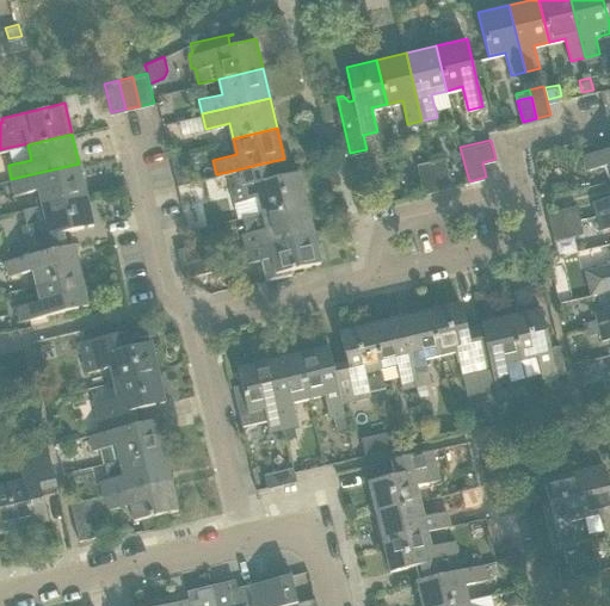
[(609,146),(583,153),(586,168),(604,165),(609,177),(609,146)]
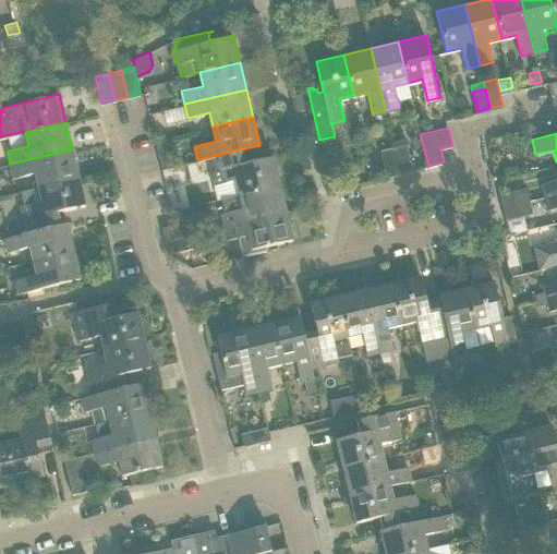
[(171,154),(167,137),(156,140),(159,157),(171,154)]
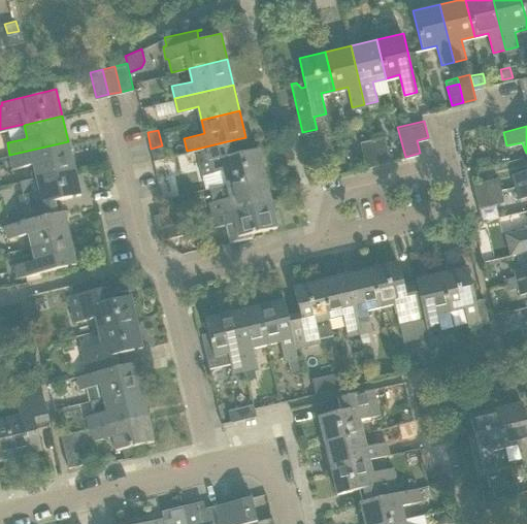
[(386,133),(360,136),(364,164),(389,161),(386,133)]
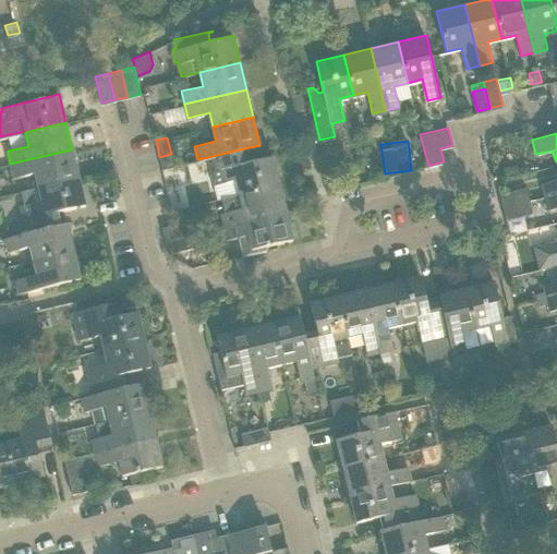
[(35,172),(38,187),(79,177),(72,149),(10,164),(13,177),(35,172)]
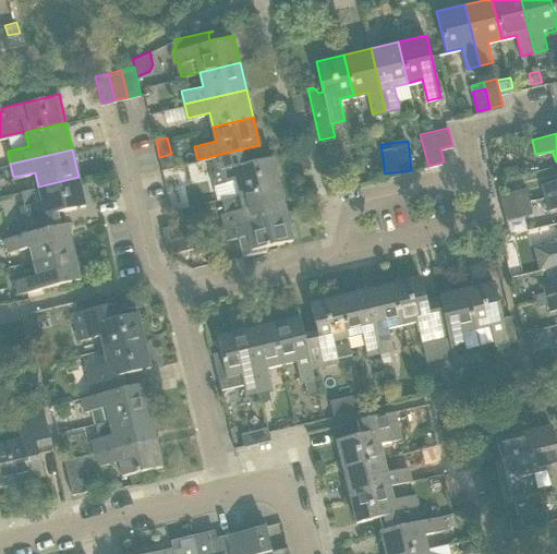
[(235,179),(239,193),(280,183),(273,156),(242,163),(240,149),(208,157),(215,184),(235,179)]
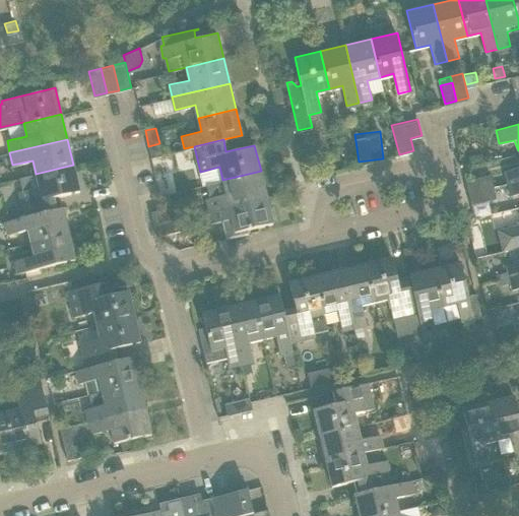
[(161,154),(159,143),(148,146),(151,156),(161,154)]
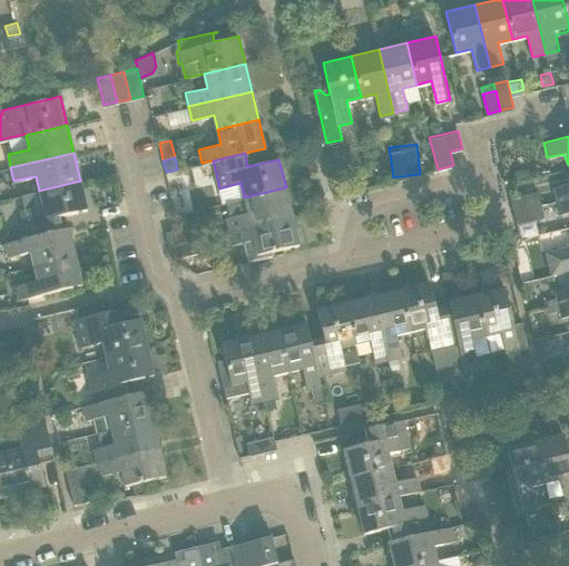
[(26,208),(21,210),(27,236),(59,230),(56,216),(58,215),(87,208),(80,181),(39,191),(21,194),(26,208)]
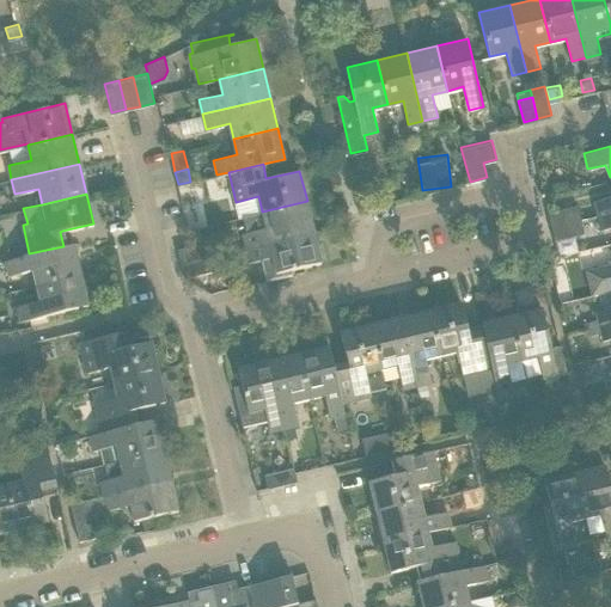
[(610,195),(594,200),(598,214),(610,210),(610,195)]
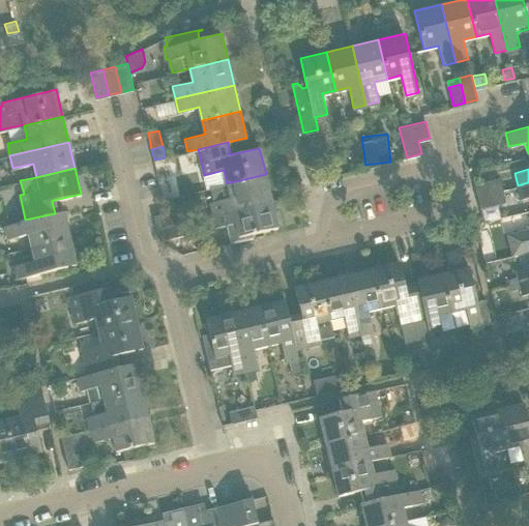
[(224,170),(204,175),(207,188),(227,183),(224,170)]
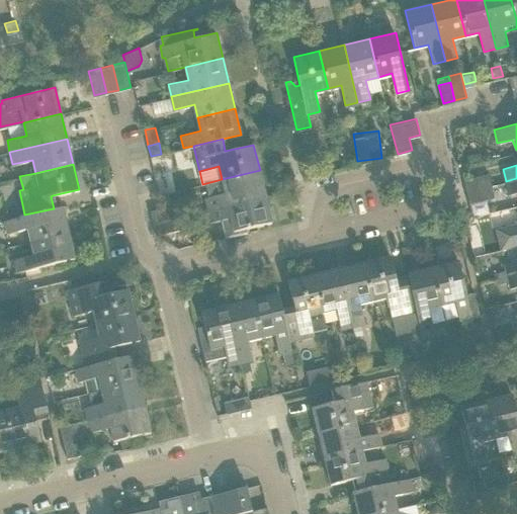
[(209,196),(205,196),(208,209),(265,195),(260,170),(222,179),(206,183),(209,196)]
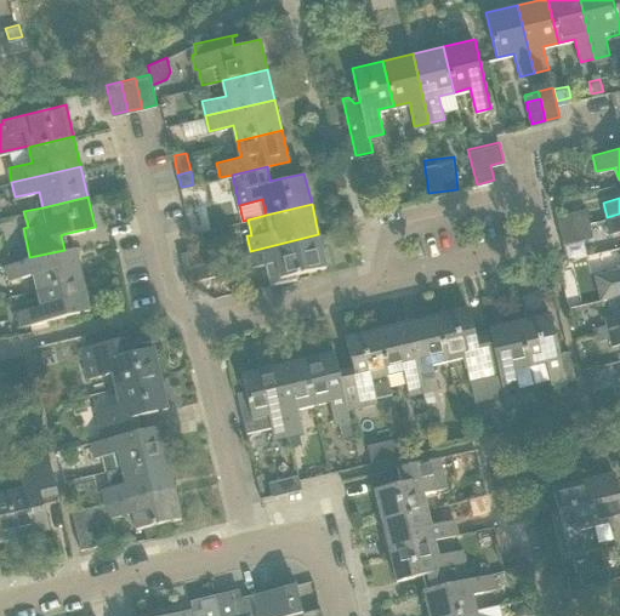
[(586,206),(578,209),(580,223),(584,223),(590,222),(586,206)]
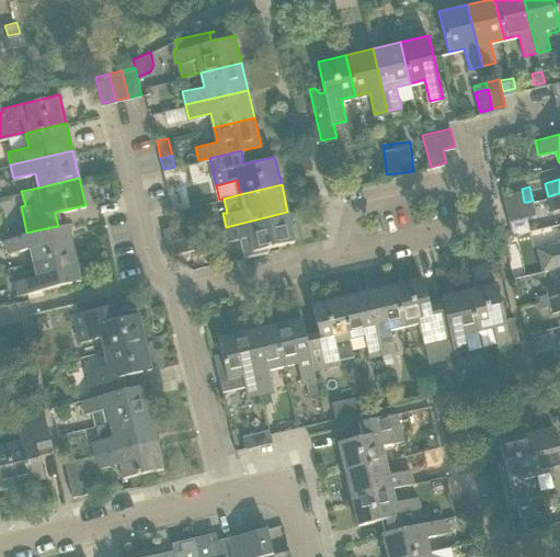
[(559,193),(548,196),(551,209),(559,207),(559,193)]
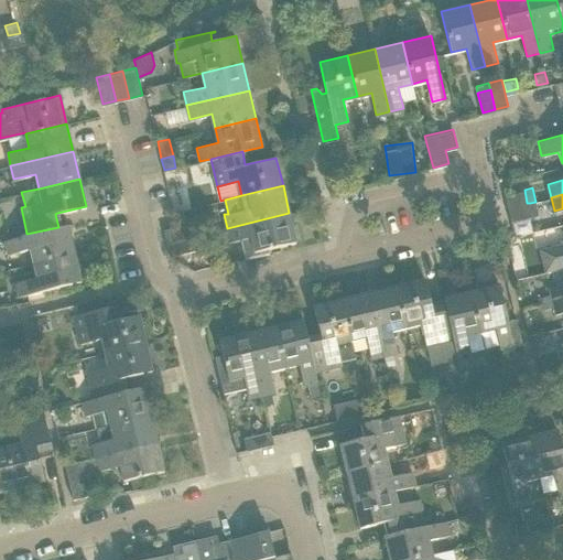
[(227,228),(230,241),(246,237),(250,257),(270,251),(269,247),(295,241),(289,213),(227,228)]
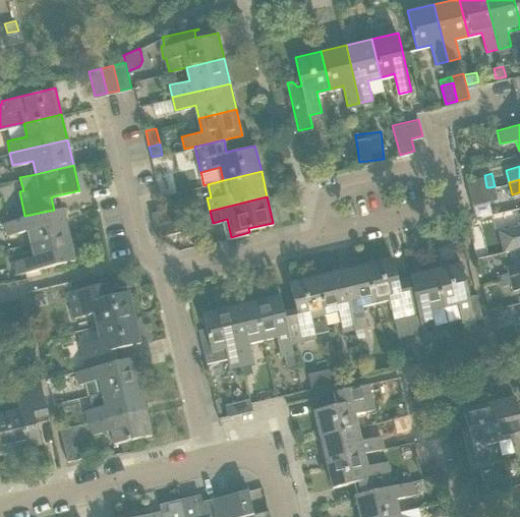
[(177,206),(152,211),(155,223),(180,218),(177,206)]
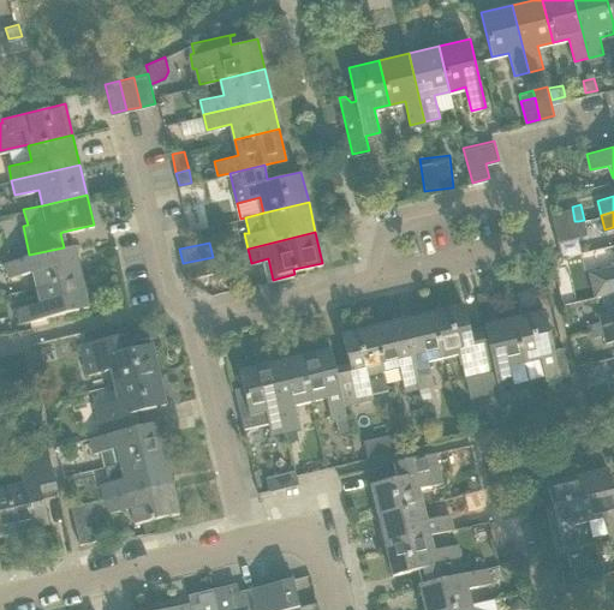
[(33,270),(36,286),(82,275),(75,245),(64,247),(29,255),(6,261),(10,276),(33,270)]
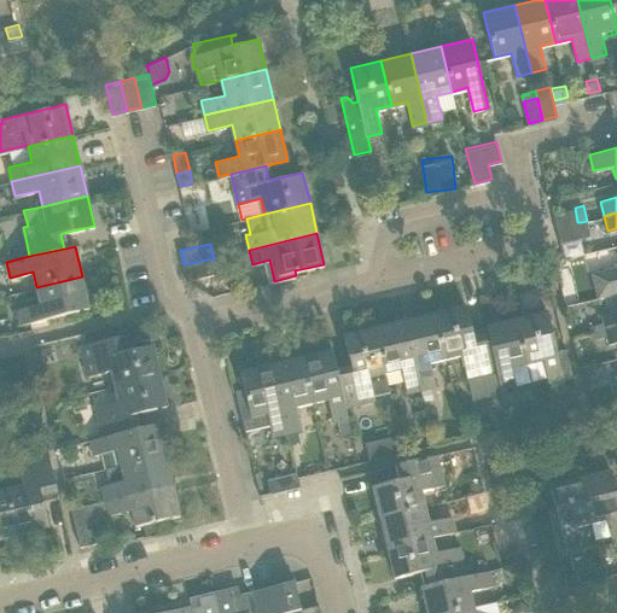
[(184,264),(186,279),(216,273),(214,258),(184,264)]
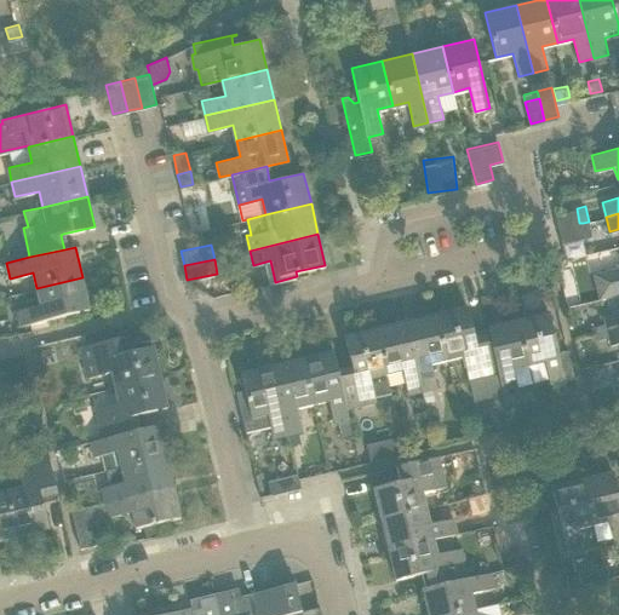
[(600,298),(618,293),(618,262),(617,263),(617,266),(594,271),(600,298)]
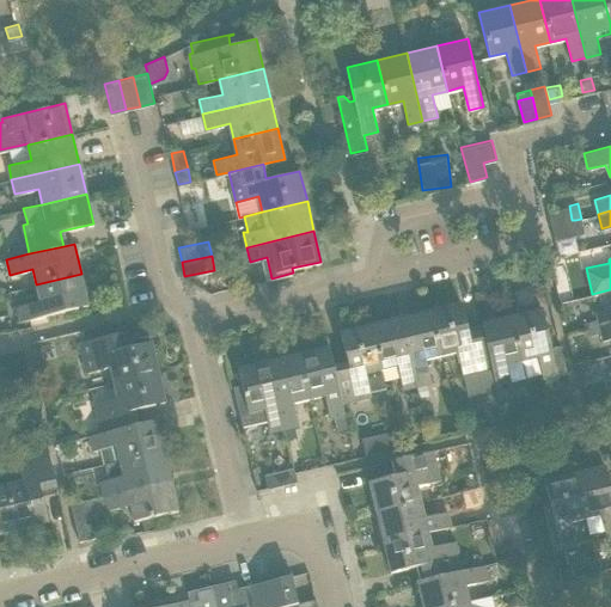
[(81,274),(36,284),(41,300),(17,305),(20,320),(89,304),(81,274)]
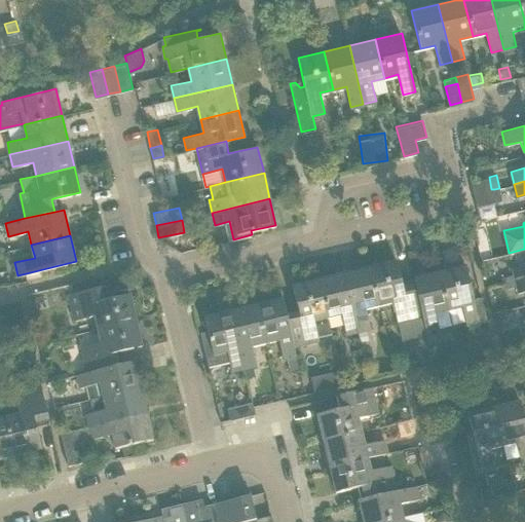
[(397,259),(370,266),(379,304),(392,301),(398,321),(422,315),(416,286),(404,289),(397,259)]
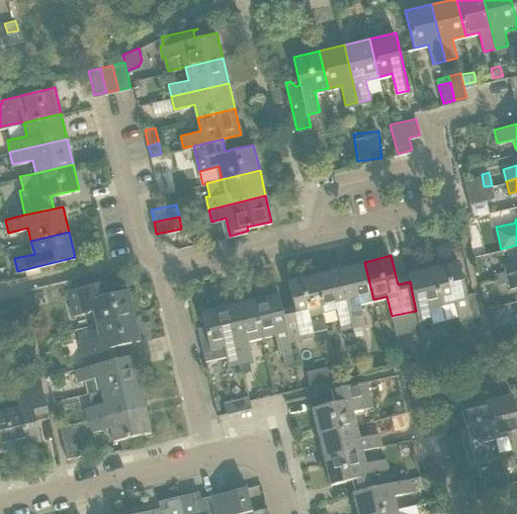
[(506,269),(507,275),(516,271),(516,259),(504,262),(506,269)]
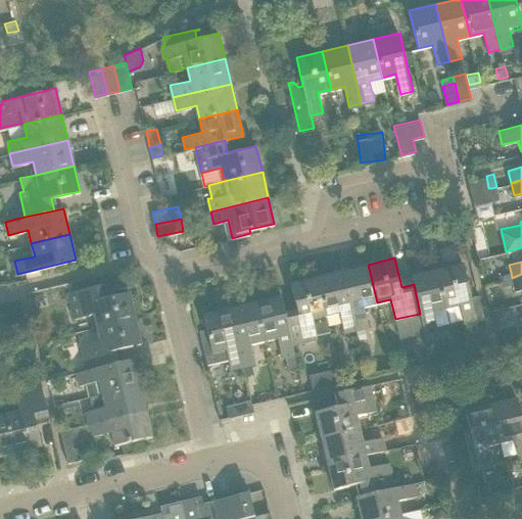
[(464,263),(437,269),(449,322),(463,318),(465,324),(477,321),(464,263)]
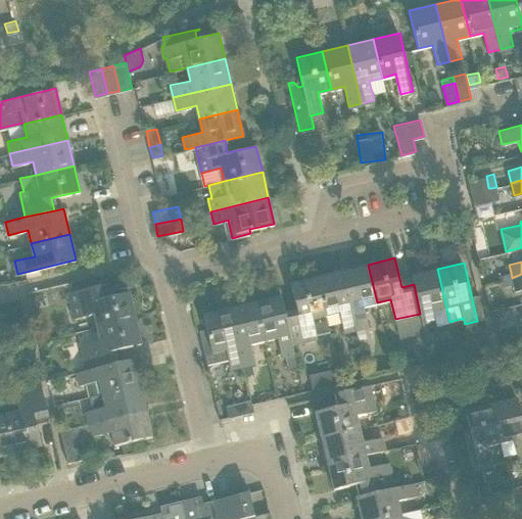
[(368,265),(342,271),(357,328),(365,326),(369,325),(364,305),(377,302),(368,265)]
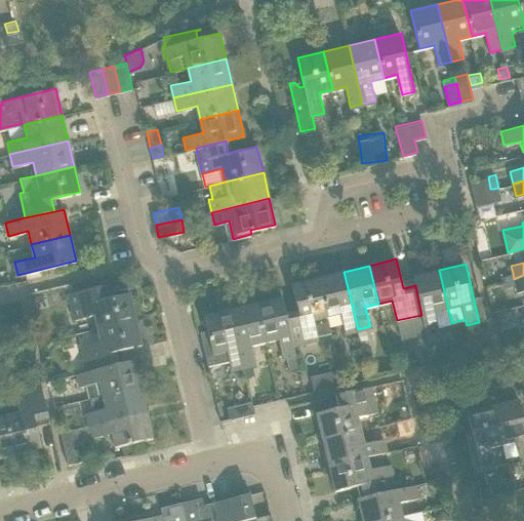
[(414,283),(415,285),(421,315),(427,334),(440,331),(439,326),(451,323),(439,270),(413,276),(414,283)]
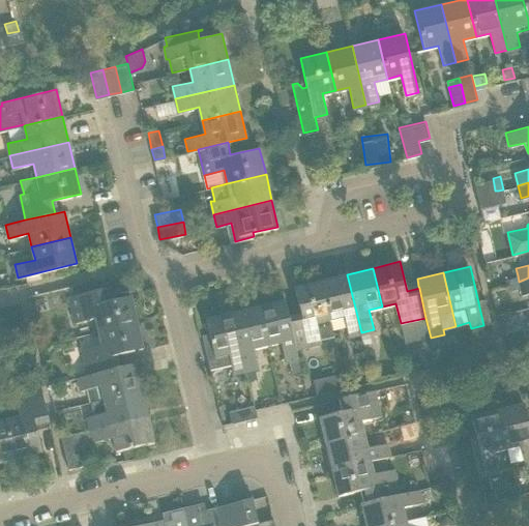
[(347,274),(321,281),(330,319),(344,316),(349,335),(360,332),(361,332),(347,274)]
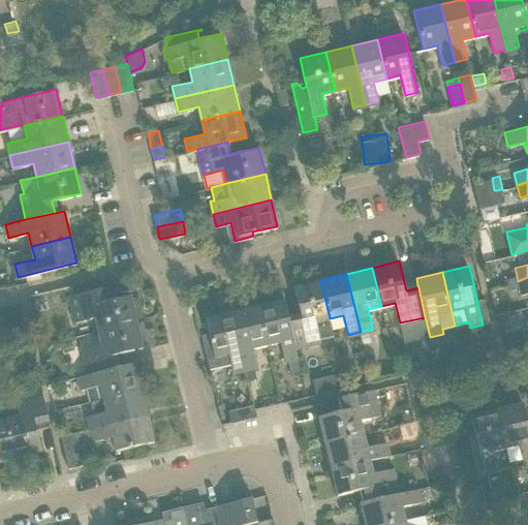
[(517,275),(507,276),(509,283),(518,281),(517,275)]
